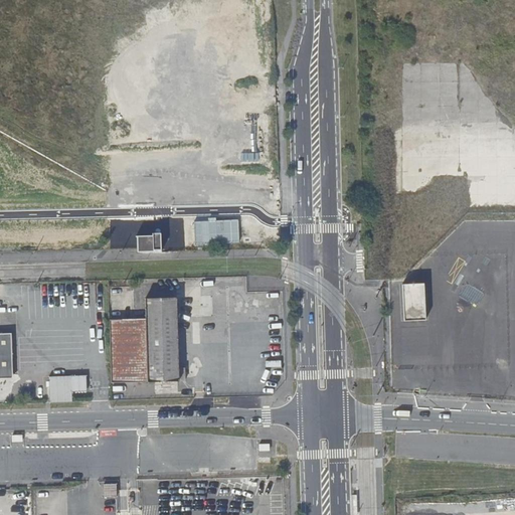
[(160,219),(152,220),(153,235),(136,236),(137,236),(138,252),(153,252),(155,252),(155,250),(159,249),(159,252),(161,252),(161,235),(164,235),(164,233),(164,232),(164,231),(164,230),(163,229),(163,228),(162,226),(161,225),(161,223),(160,222),(160,221),(160,219)]
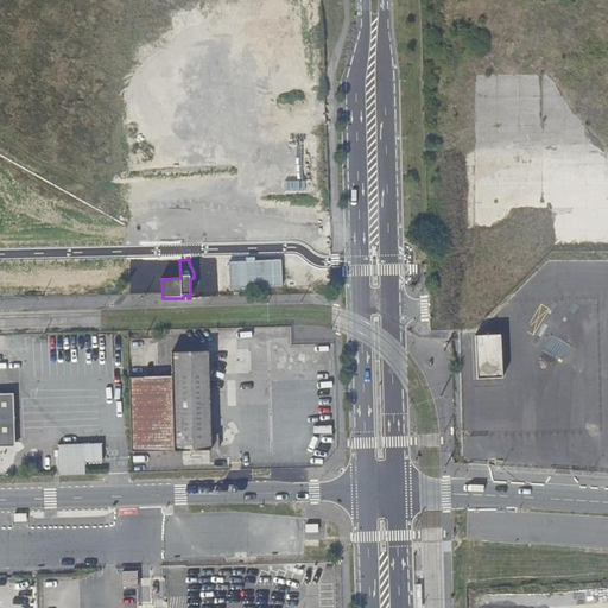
[(232,348),(208,349),(208,352),(209,377),(233,375),(232,348)]
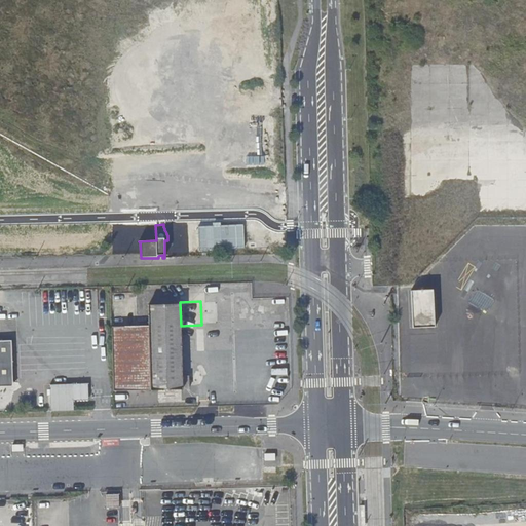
[(149,326),(112,327),(114,391),(189,389),(188,376),(182,376),(181,326),(180,304),(149,305),(149,326)]
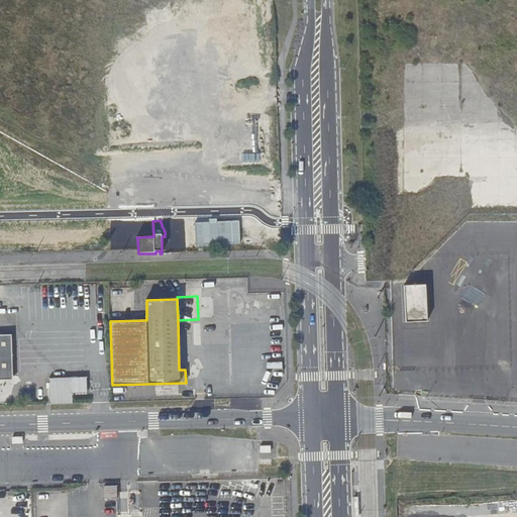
[(0,381),(11,382),(10,341),(0,340),(0,381)]
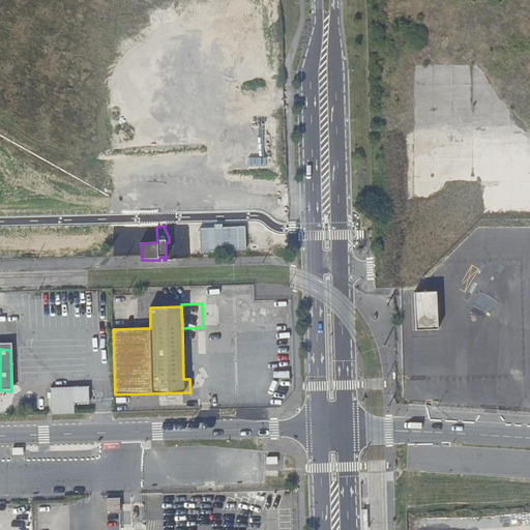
[(94,381),(70,382),(71,406),(95,405),(94,381)]
